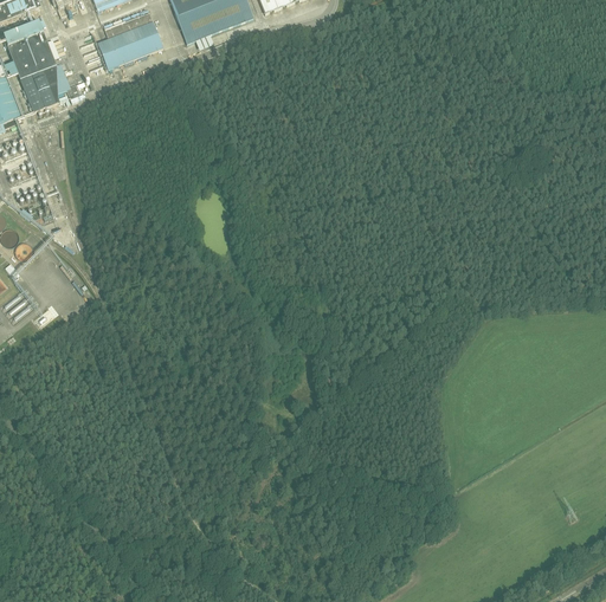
[(0,24),(42,8),(38,0),(12,0),(0,5),(0,24)]
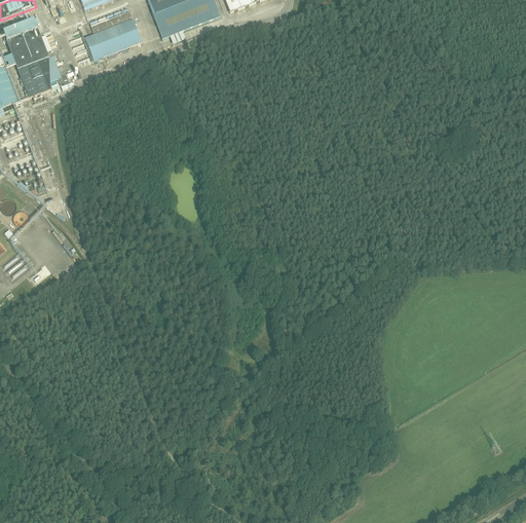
[(46,0),(50,8),(52,14),(67,8),(65,2),(64,0),(46,0)]
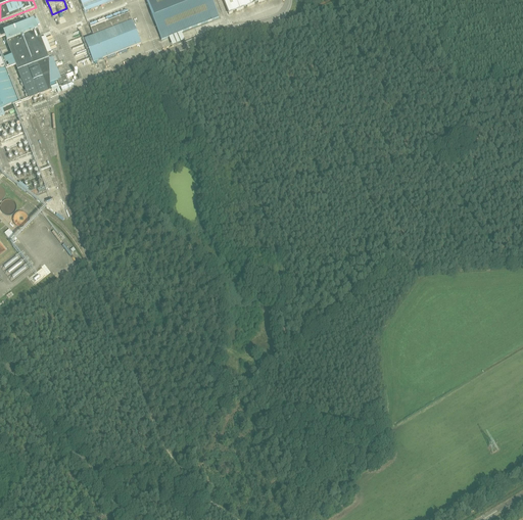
[(85,9),(107,1),(109,0),(81,0),(82,3),(83,3),(85,9)]
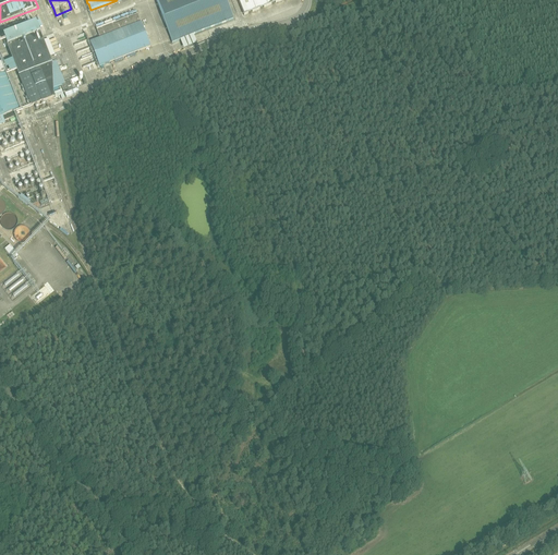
[(156,0),(172,39),(233,15),(227,0),(156,0)]
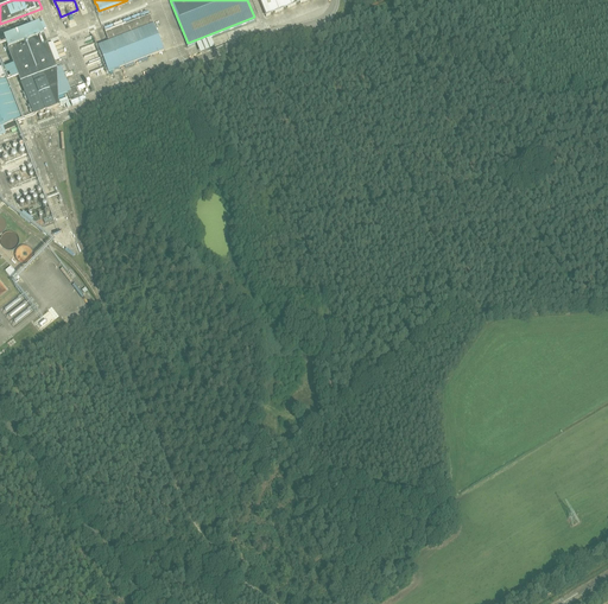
[(260,0),(266,13),(299,0),(260,0)]
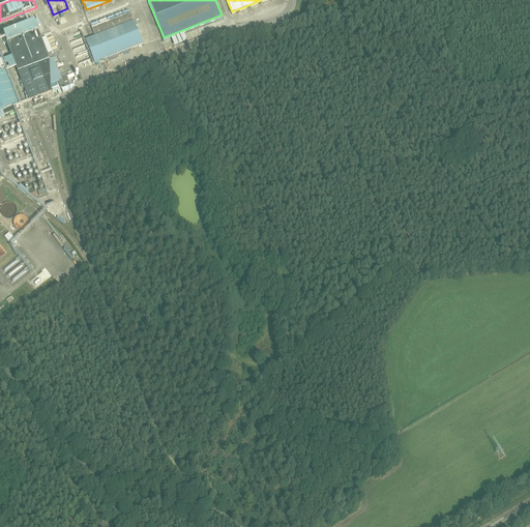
[(92,26),(94,33),(85,37),(94,60),(143,41),(134,18),(130,10),(92,26)]
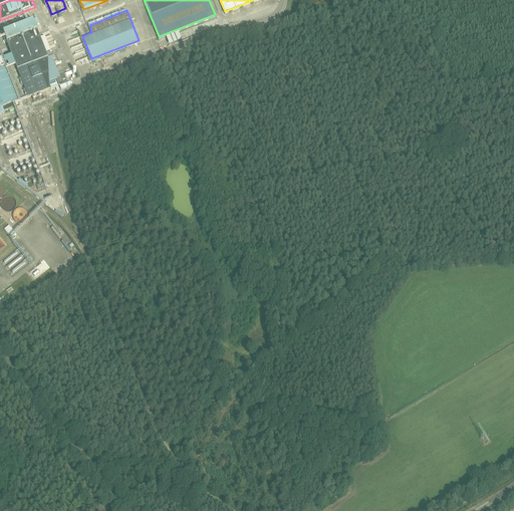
[(49,86),(48,55),(37,27),(33,18),(3,30),(6,39),(17,67),(28,95),(49,86)]
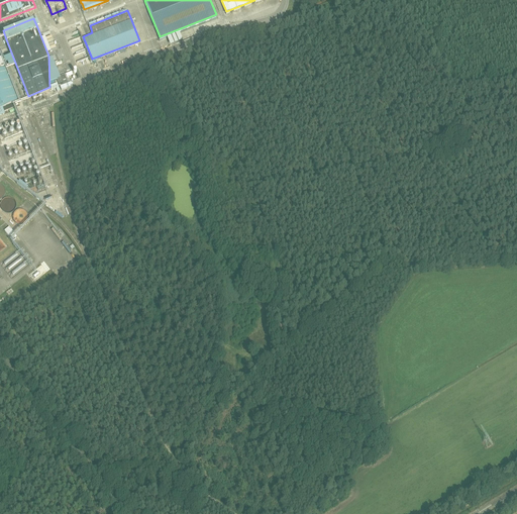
[(57,59),(60,68),(66,66),(63,56),(57,59)]
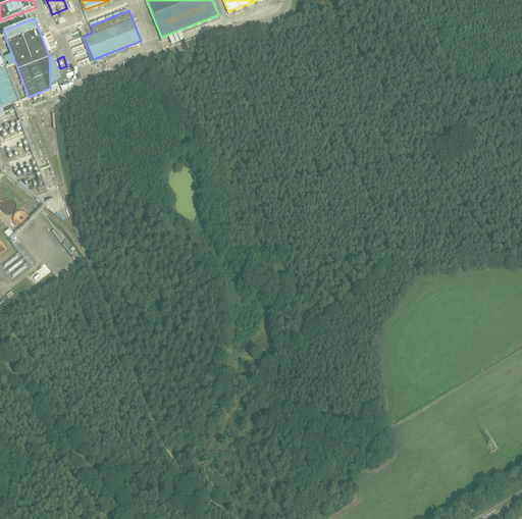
[(4,110),(13,106),(11,102),(18,99),(5,65),(0,66),(0,113),(5,112),(4,110)]
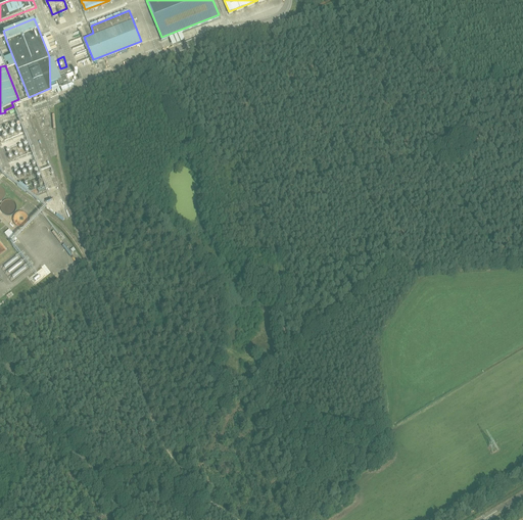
[(68,72),(69,75),(80,73),(79,65),(74,67),(74,69),(68,72)]
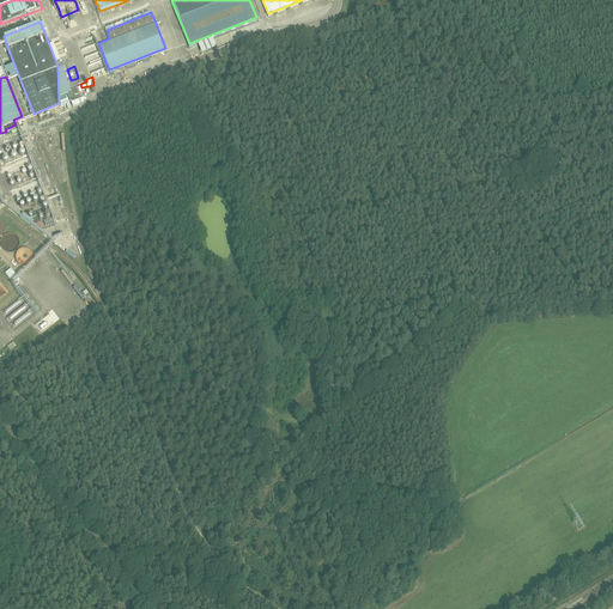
[(71,98),(80,95),(79,91),(77,85),(71,86),(72,89),(67,91),(71,98)]
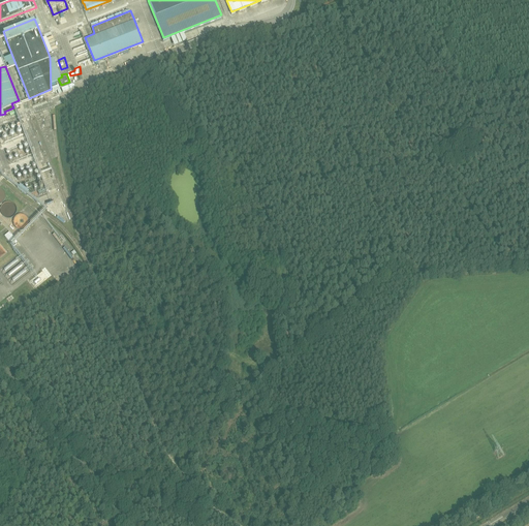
[(17,207),(16,205),(16,204),(14,202),(14,200),(12,199),(11,199),(10,198),(8,198),(7,198),(6,199),(4,199),(3,200),(2,202),(1,203),(1,205),(1,206),(1,208),(1,209),(2,210),(3,211),(3,212),(5,213),(6,214),(8,214),(9,214),(11,213),(12,213),(13,212),(14,211),(16,209),(16,208),(17,207)]
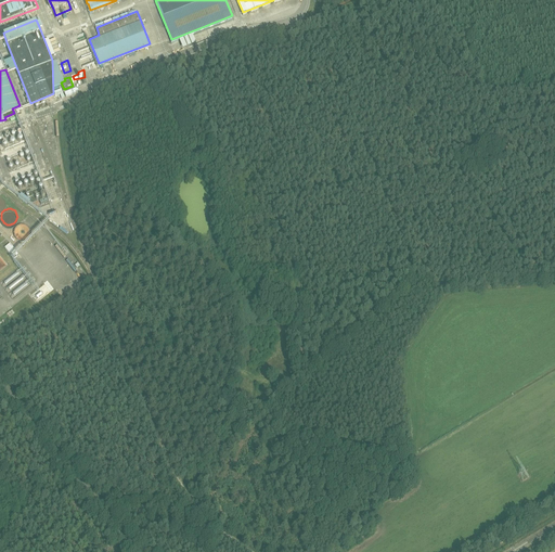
[(64,226),(61,228),(68,234),(71,232),(64,226)]
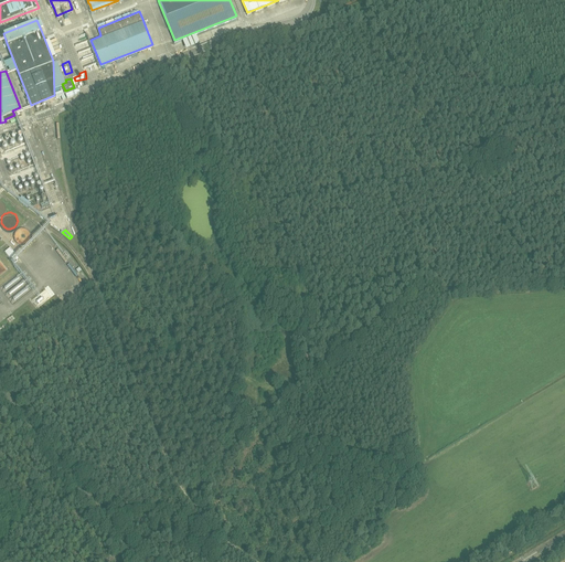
[(16,252),(10,244),(4,248),(10,255),(16,252)]
